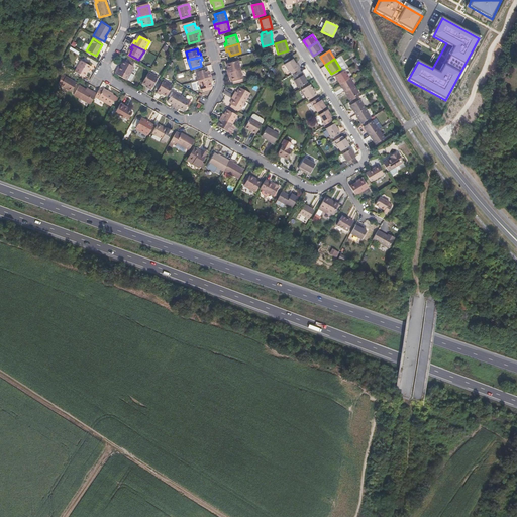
[(74,71),(84,77),(90,65),(81,60),(74,71)]
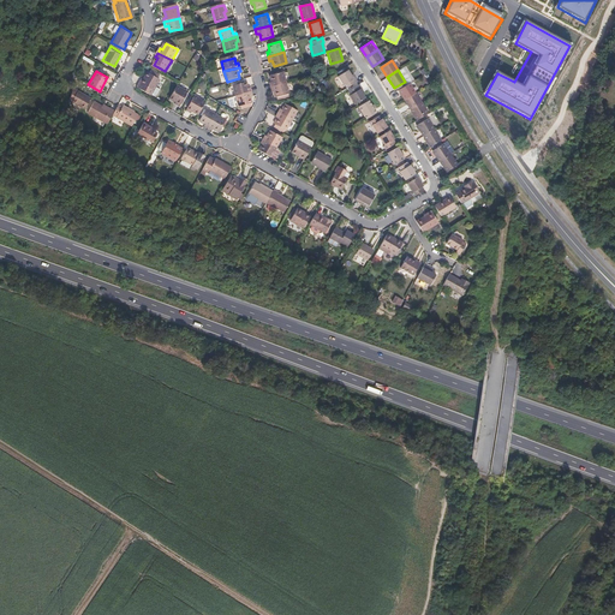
[(270,87),(285,83),(282,71),(269,75),(272,82),(269,82),(270,87)]
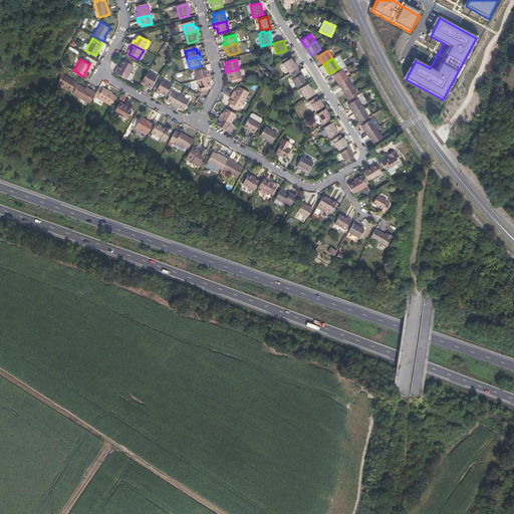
[(298,69),(296,65),(295,66),(293,62),(291,59),(282,64),(286,71),(287,71),(289,74),(298,69)]
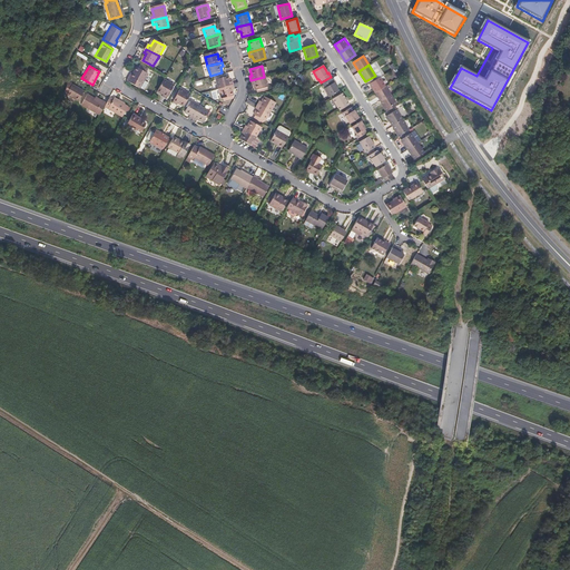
[(139,70),(137,69),(134,75),(131,74),(127,82),(140,90),(148,76),(147,75),(149,71),(140,67),(139,70)]
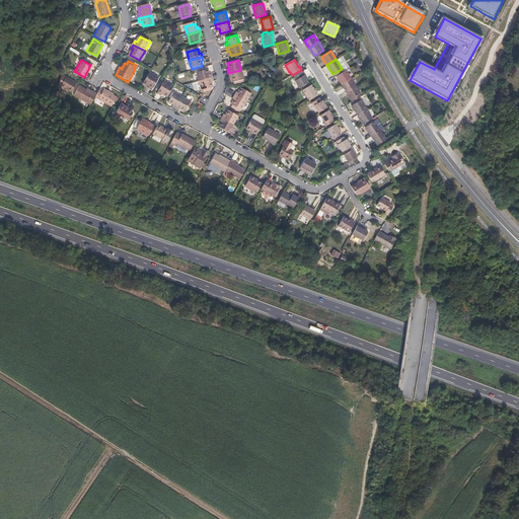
[(240,70),(228,73),(229,76),(231,76),(232,81),(233,81),(234,83),(243,81),(242,79),(243,79),(240,70)]
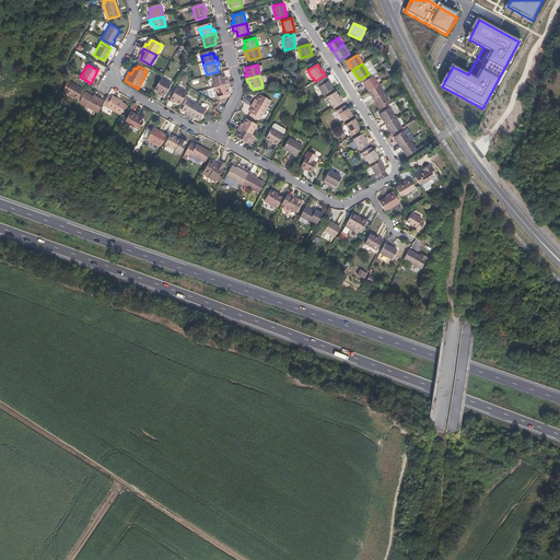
[(368,90),(377,84),(372,76),(362,81),(368,90)]
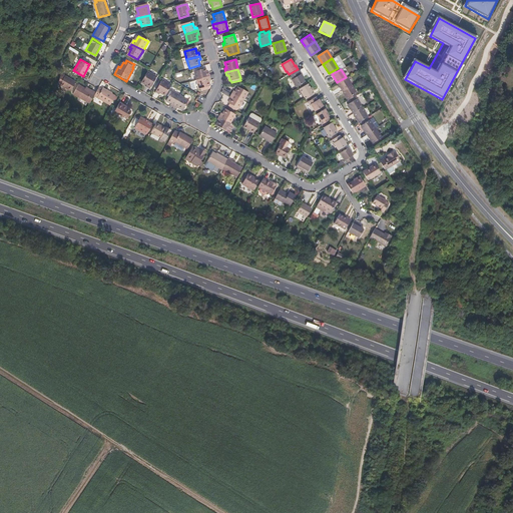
[(198,81),(210,78),(209,74),(207,75),(205,70),(195,73),(198,81)]
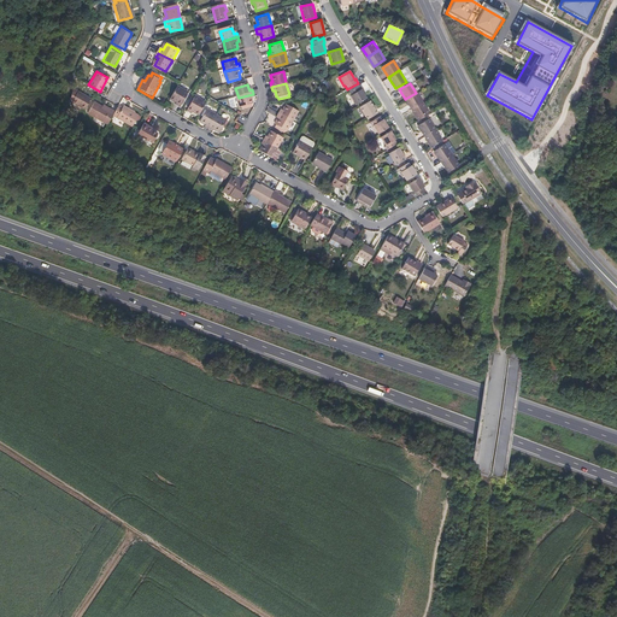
[(366,99),(363,94),(360,90),(362,89),(359,84),(350,92),(352,95),(350,95),(356,105),(366,99)]
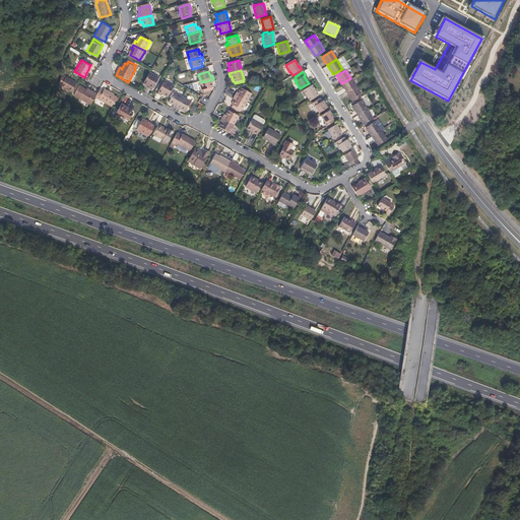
[(56,83),(71,91),(76,82),(69,78),(69,77),(62,73),(56,83)]
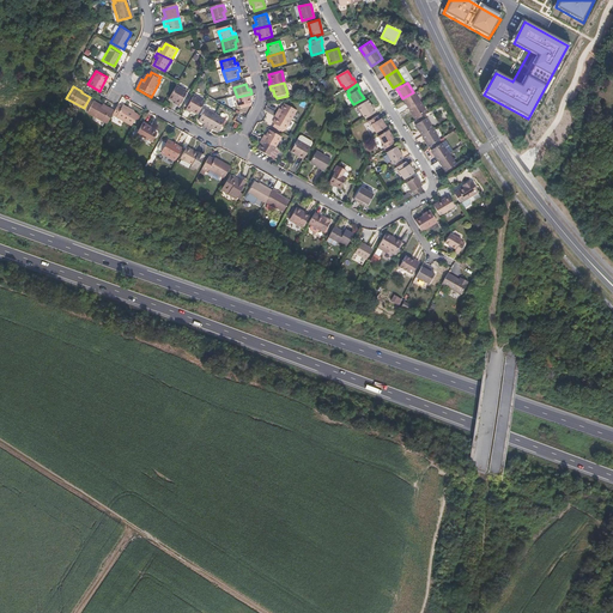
[(176,87),(169,101),(174,104),(174,102),(181,105),(188,93),(176,87)]
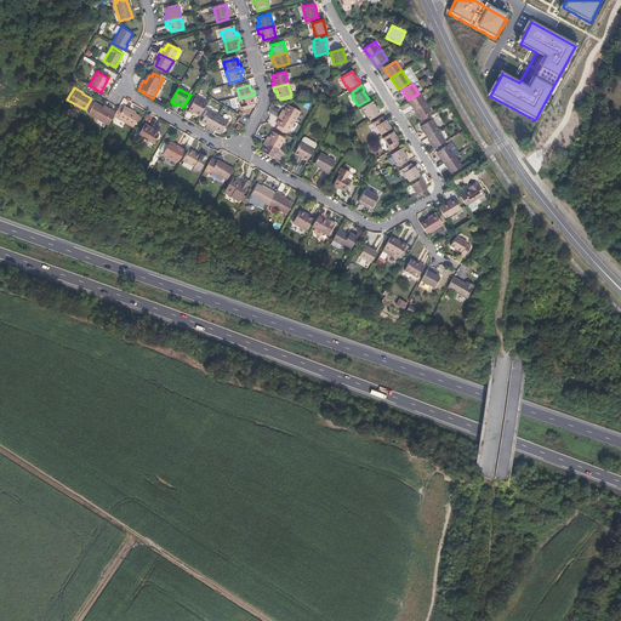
[(414,109),(425,103),(419,93),(408,100),(414,109)]
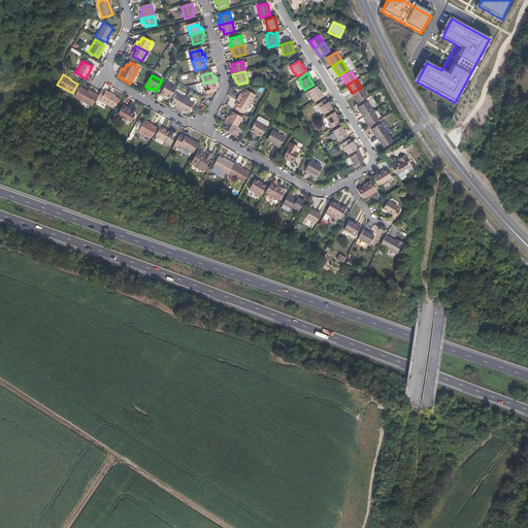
[(210,92),(211,93),(218,92),(216,85),(218,84),(217,80),(204,84),(206,93),(207,92),(210,92)]
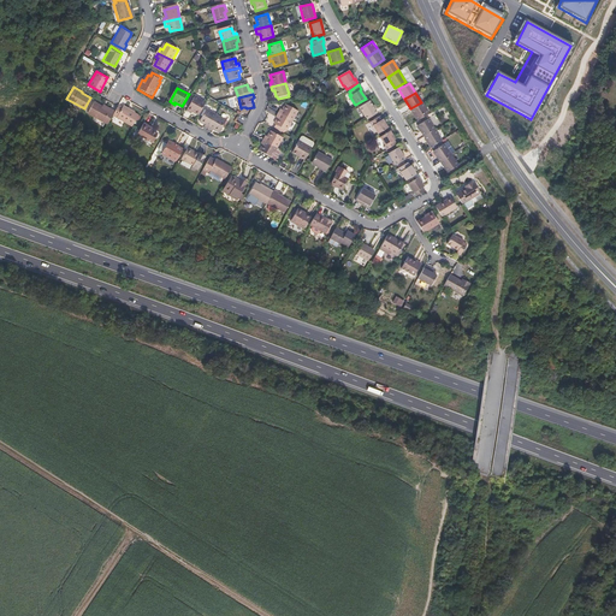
[(194,113),(200,117),(207,105),(195,98),(188,112),(193,114),(194,113)]
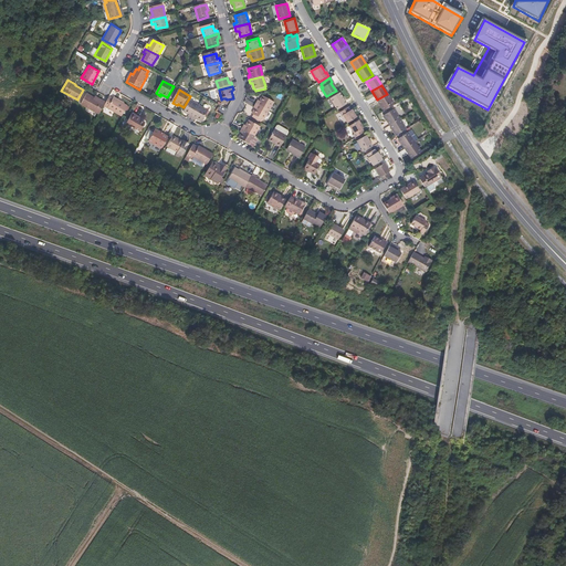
[(98,113),(103,105),(105,101),(102,98),(101,101),(94,96),(87,92),(81,102),(98,113)]
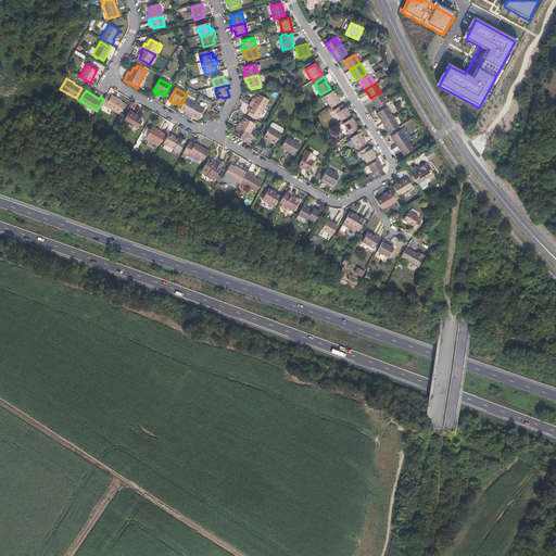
[(330,109),(340,103),(333,91),(324,97),(330,109)]
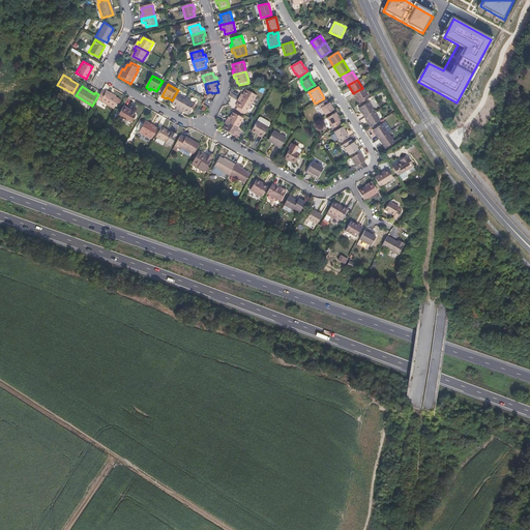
[(237,95),(248,102),(254,93),(243,88),(240,92),(239,91),(237,95)]
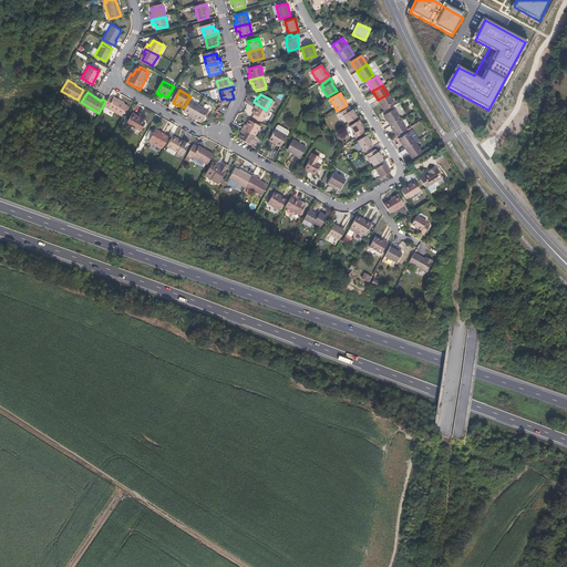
[(394,104),(388,94),(378,100),(384,110),(394,104)]
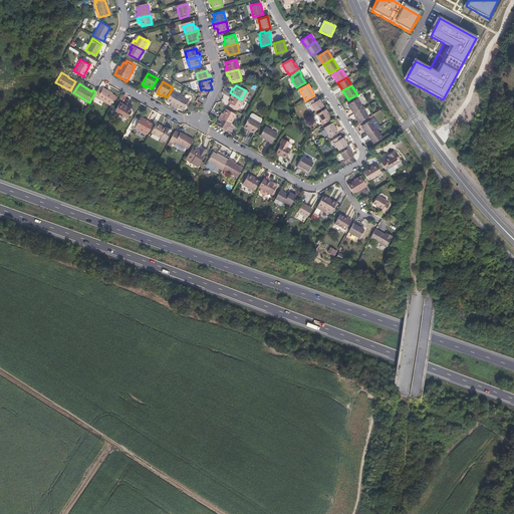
[(95,91),(93,95),(110,105),(115,96),(102,89),(98,87),(97,87),(95,91)]
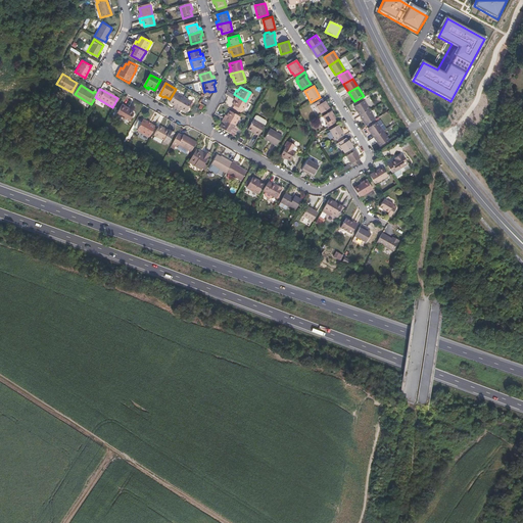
[(175,108),(178,110),(185,99),(176,94),(170,104),(176,107),(175,108)]
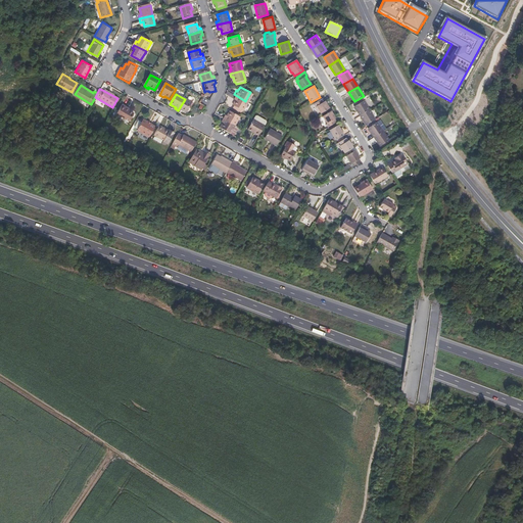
[(240,109),(245,101),(234,94),(232,97),(233,98),(231,103),(232,104),(230,107),(238,112),(240,109)]
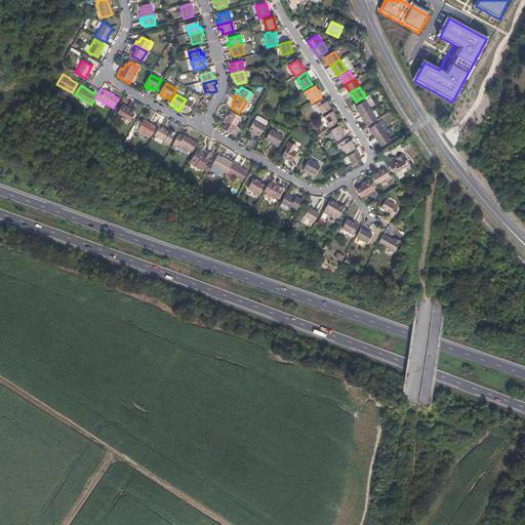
[(321,115),(330,109),(325,102),(324,102),(322,98),(313,104),(315,108),(316,107),(321,115)]
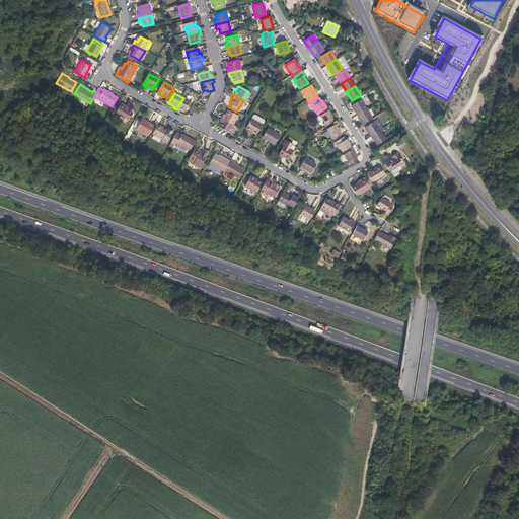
[(183,98),(176,109),(179,112),(180,110),(186,113),(191,102),(183,98)]
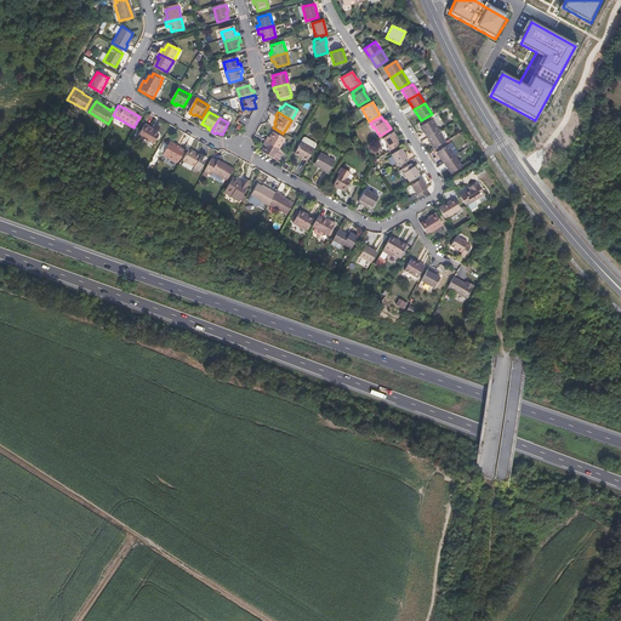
[(427,137),(438,130),(431,119),(420,126),(427,137)]
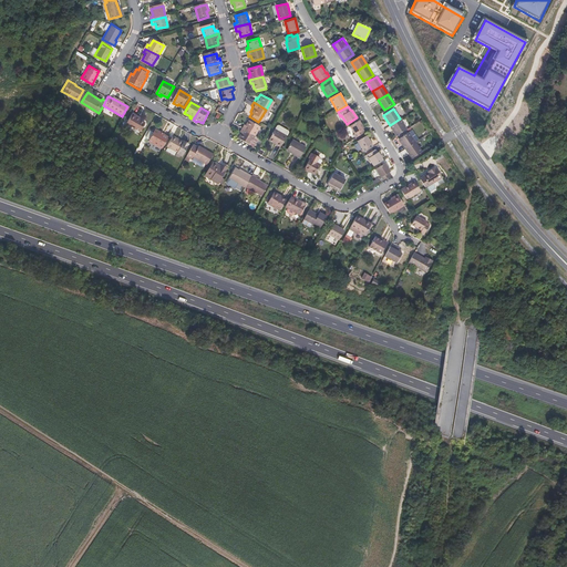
[(135,117),(136,115),(132,113),(126,124),(140,132),(145,123),(138,120),(135,117)]
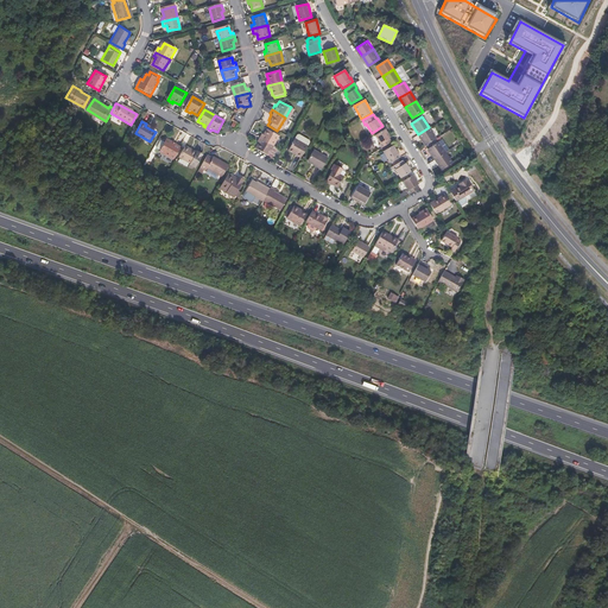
[(257,137),(270,144),(276,134),(264,127),(260,133),(259,132),(257,137)]
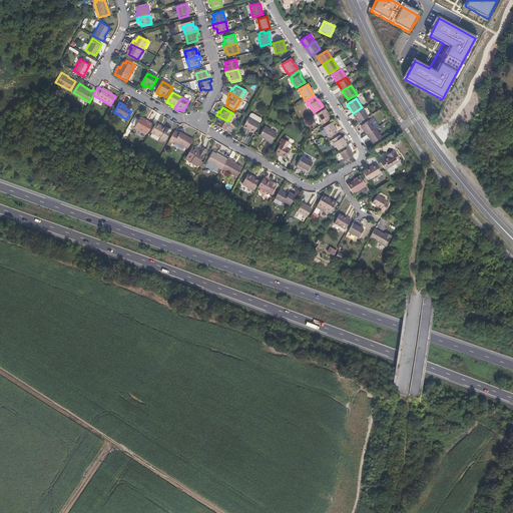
[(367,117),(362,107),(353,113),(358,122),(367,117)]
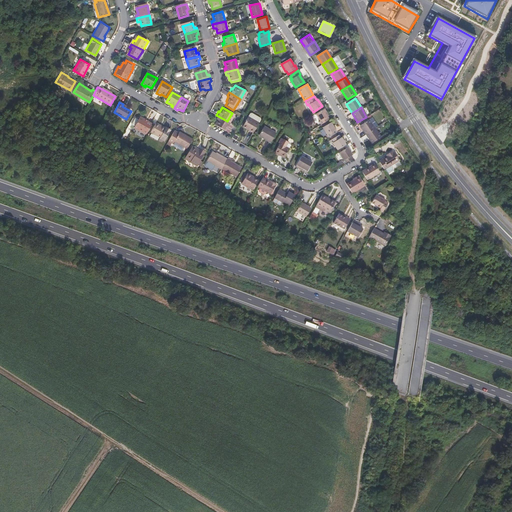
[(320,126),(329,120),(327,117),(328,116),(323,108),(314,114),(319,121),(318,122),(320,126)]
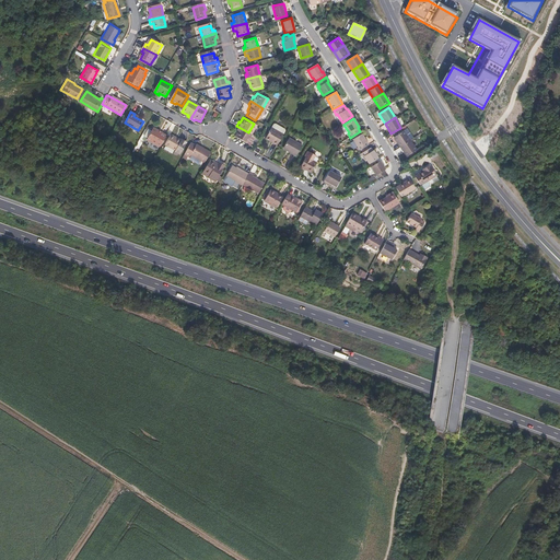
[(284,129),(275,124),(272,124),(265,139),(269,141),(270,140),(272,141),(271,143),(277,146),(284,131),(284,129)]
